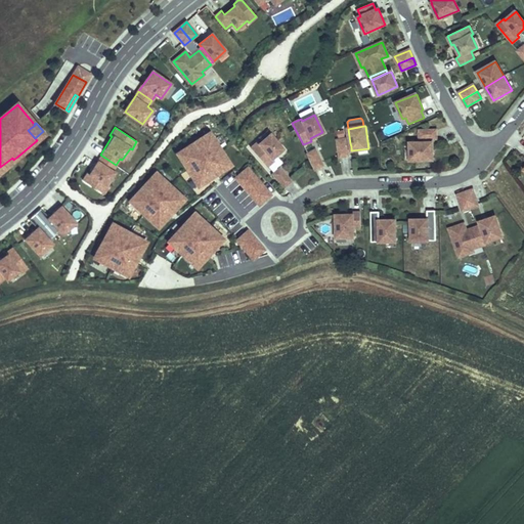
[(150,129),(147,136),(156,140),(160,134),(150,129)]
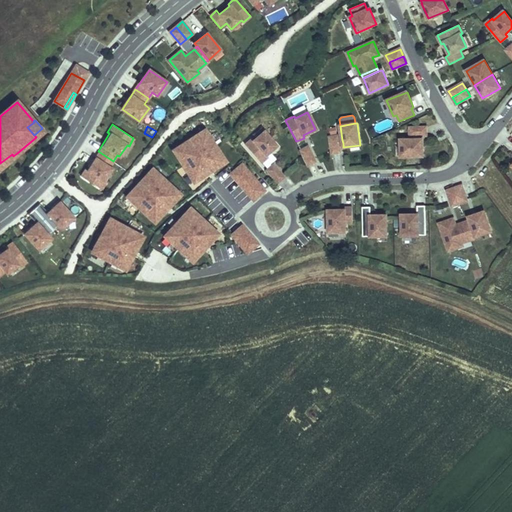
[(410,127),(410,135),(415,135),(418,135),(426,135),(426,127),(410,127)]
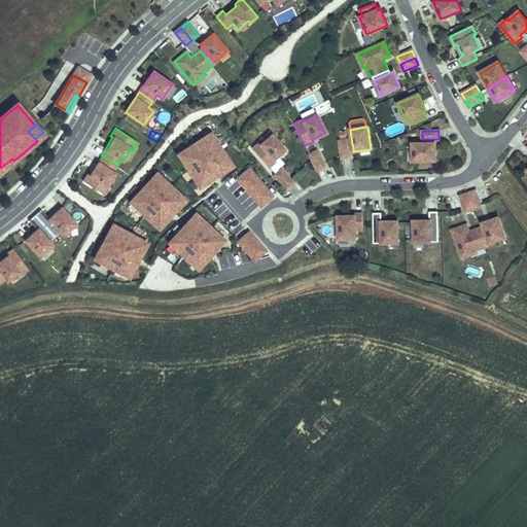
[(206,136),(207,138),(210,135),(214,142),(216,141),(211,133),(206,136)]
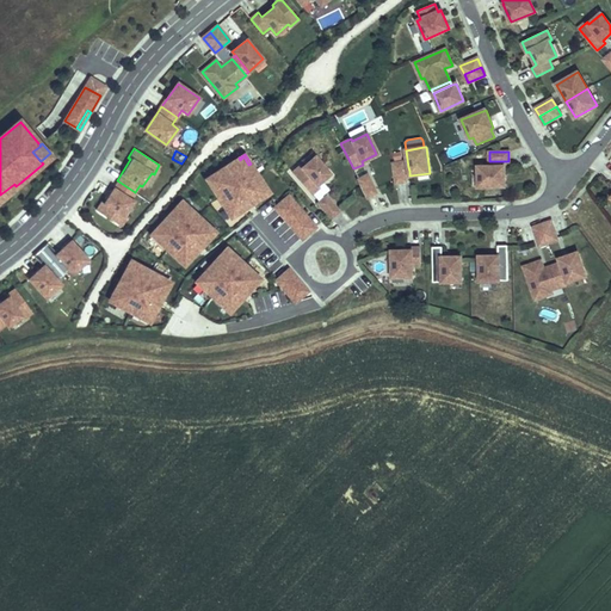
[(211,189),(224,209),(227,208),(232,215),(235,213),(236,214),(264,197),(263,195),(266,192),(261,185),(264,184),(251,164),(248,165),(244,156),(240,160),(239,158),(211,176),(213,177),(209,180),(214,187),(211,189)]
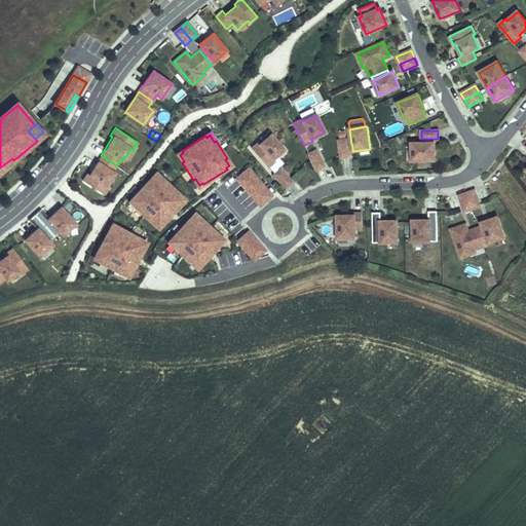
[(252,149),(267,167),(274,160),(273,158),(284,150),(271,135),(261,144),(259,143),(252,149)]
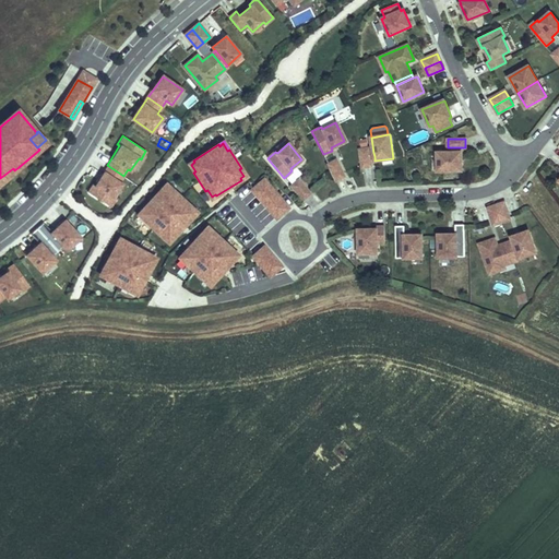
[(360,150),(363,167),(371,166),(370,156),(369,153),(369,149),(360,150)]
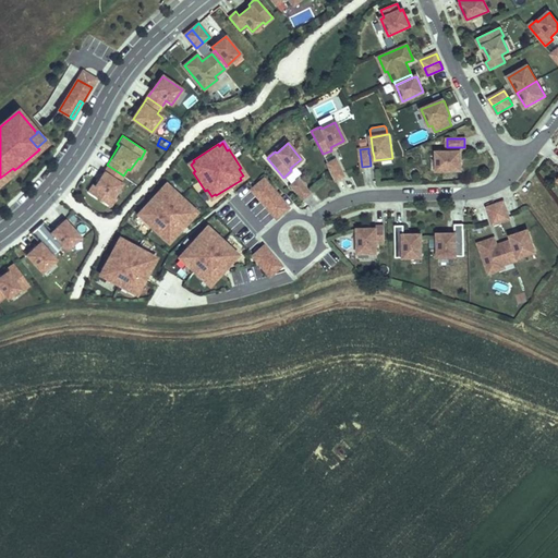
[(437,170),(461,170),(461,152),(456,152),(452,152),(437,152),(437,170)]
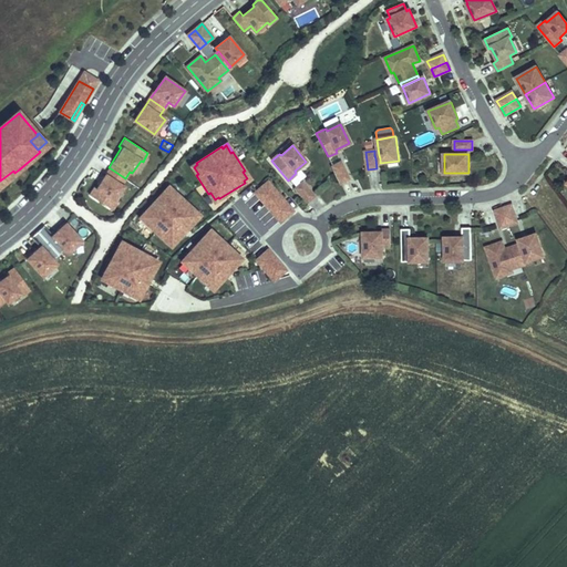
[(332,166),(340,183),(349,178),(341,163),(332,166)]
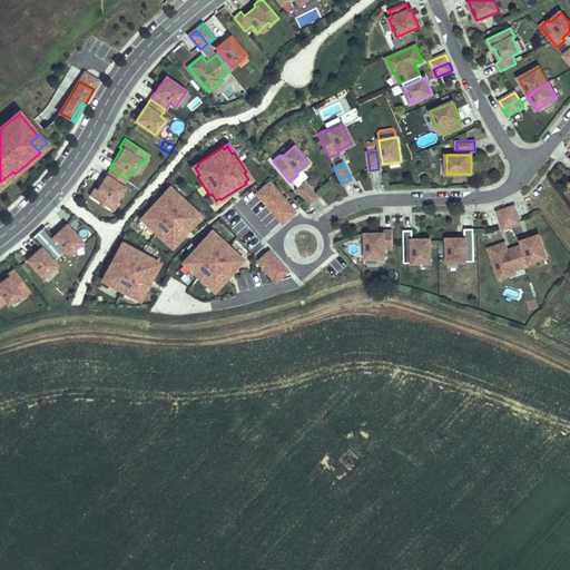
[(88,195),(112,210),(118,202),(116,200),(124,188),(121,186),(126,179),(109,168),(96,188),(94,186),(88,195)]
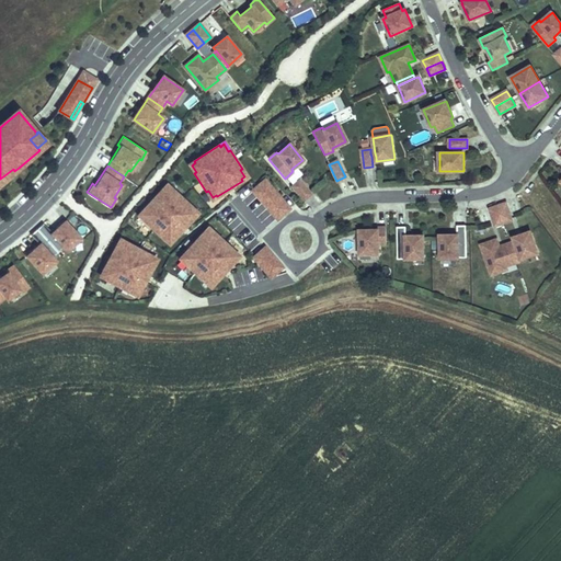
[(14,171),(13,169),(0,179),(0,187),(21,170),(19,168),(14,171)]
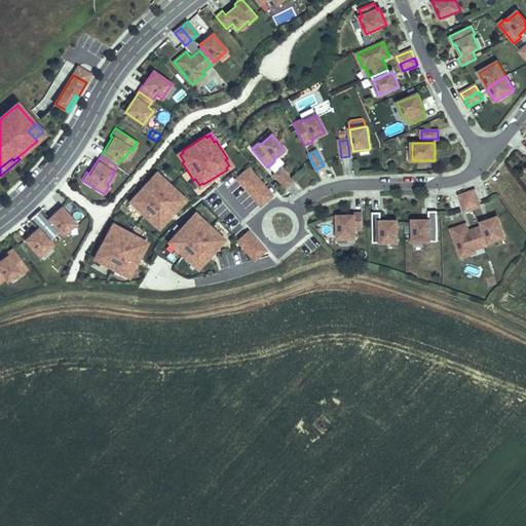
[(259,209),(273,196),(248,166),(233,179),(259,209)]
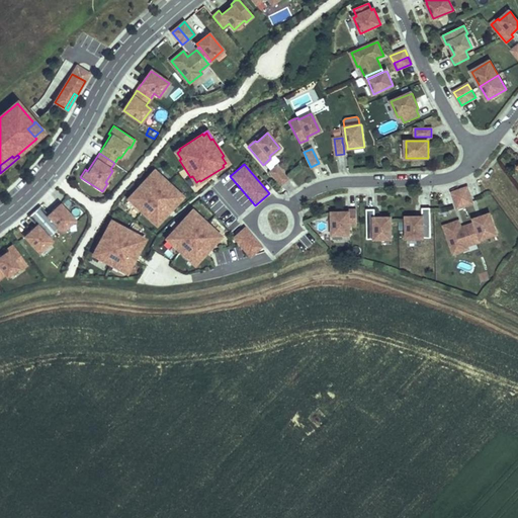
[(270,172),(280,184),(287,179),(276,167),(270,172)]
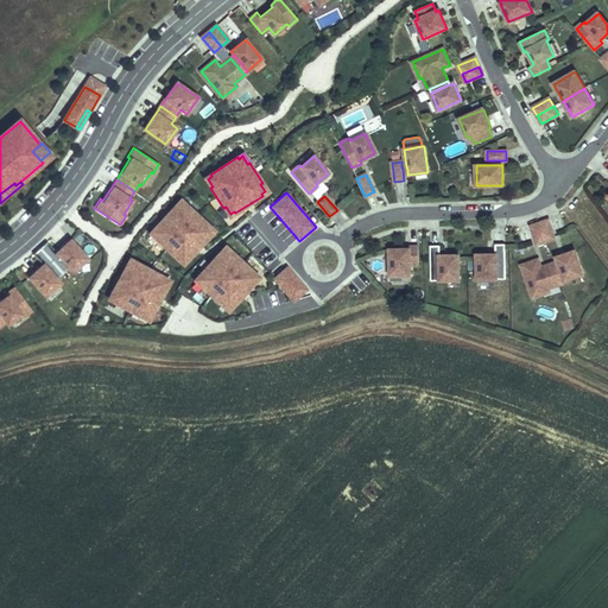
[(158,241),(176,258),(177,257),(183,263),(187,259),(188,260),(210,235),(209,234),(213,230),(206,225),(207,223),(189,207),(188,208),(181,202),(178,206),(177,204),(154,229),(156,230),(152,234),(159,240),(158,241)]
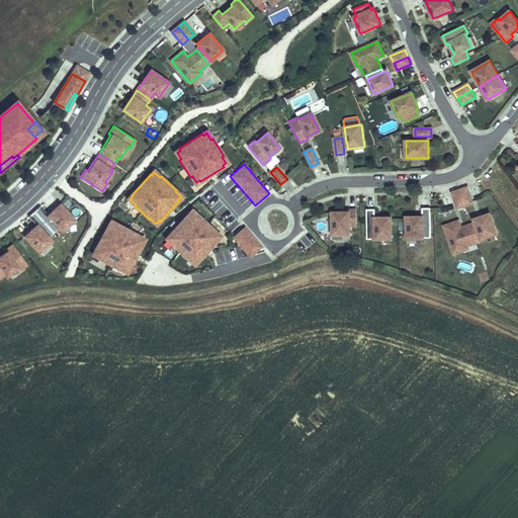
[(190,177),(195,184),(200,181),(199,180),(196,182),(192,176),(190,177)]
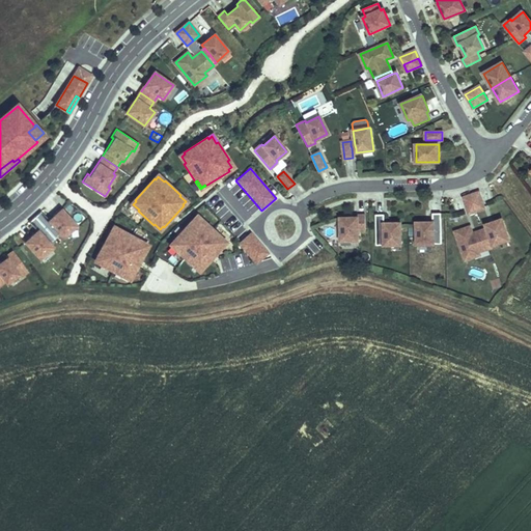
[(471,195),(477,211),(484,207),(479,192),(471,195)]
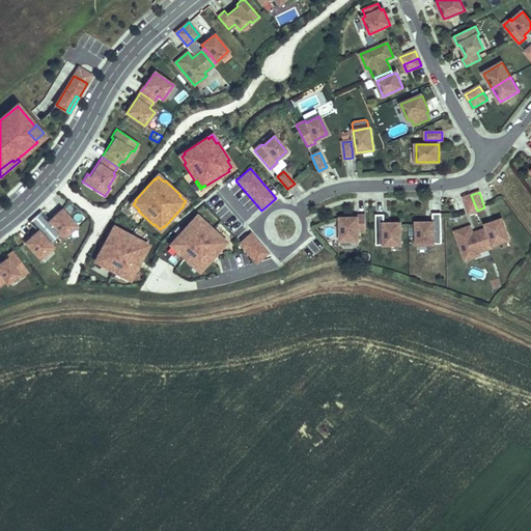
[(464,197),(469,213),(477,211),(471,195),(464,197)]
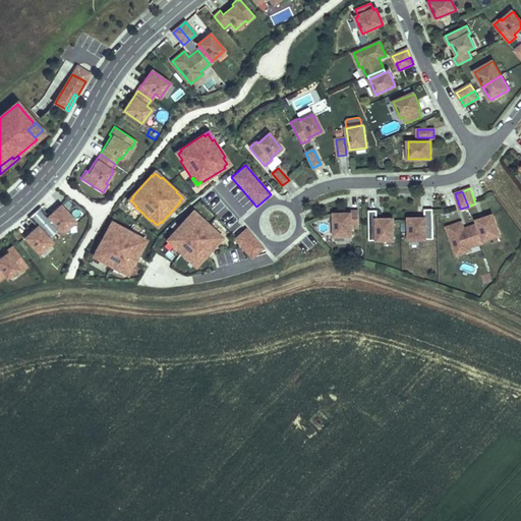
[(35,213),(55,235),(60,230),(62,232),(74,222),(61,207),(49,217),(40,208),(35,213)]
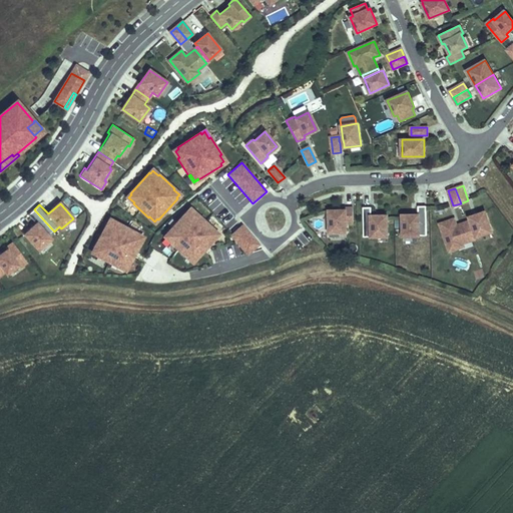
[(403,215),(403,235),(427,235),(426,205),(418,206),(418,214),(403,215)]
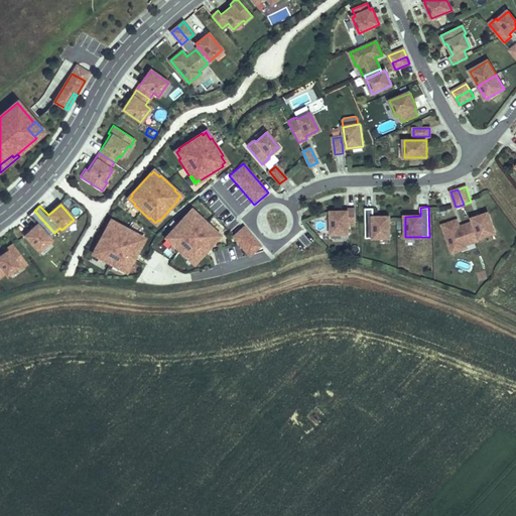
[(331,212),(332,234),(348,234),(348,225),(356,225),(355,209),(347,209),(347,212),(331,212)]
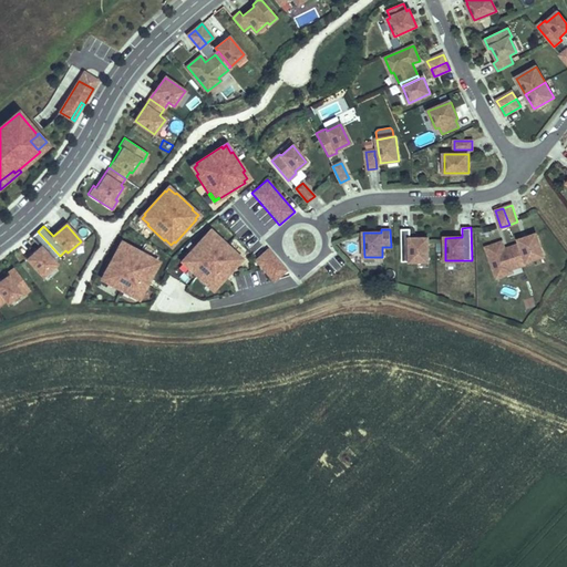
[(401,229),(402,261),(429,261),(428,238),(411,238),(410,229),(401,229)]
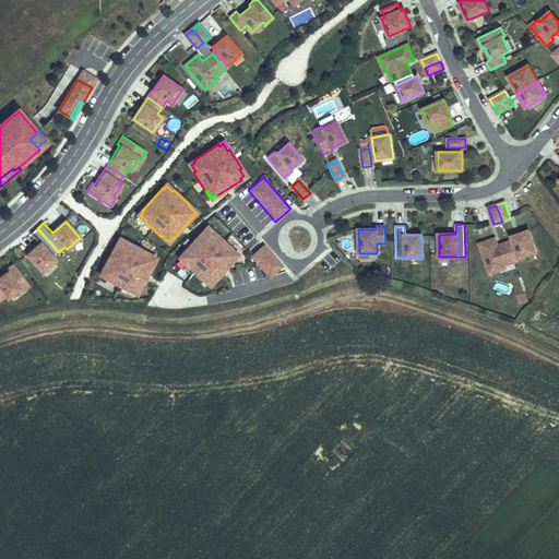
[(27,256),(43,272),(56,260),(52,257),(59,252),(37,228),(31,234),(40,245),(27,256)]
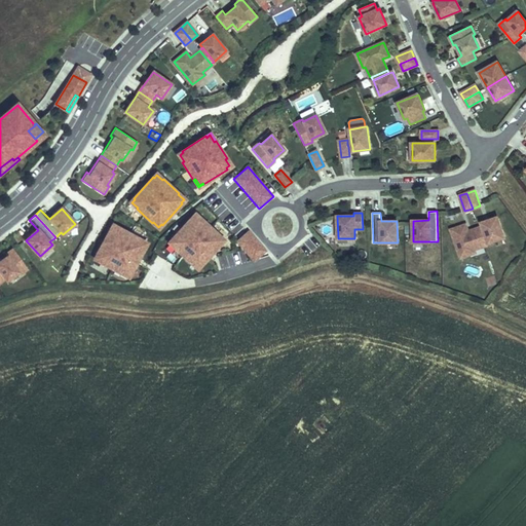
[(175,249),(190,263),(191,262),(197,267),(199,264),(201,265),(220,245),(219,242),(222,240),(216,234),(217,233),(202,220),(201,221),(195,216),(192,219),(191,218),(172,238),(173,239),(171,242),(176,248),(175,249)]
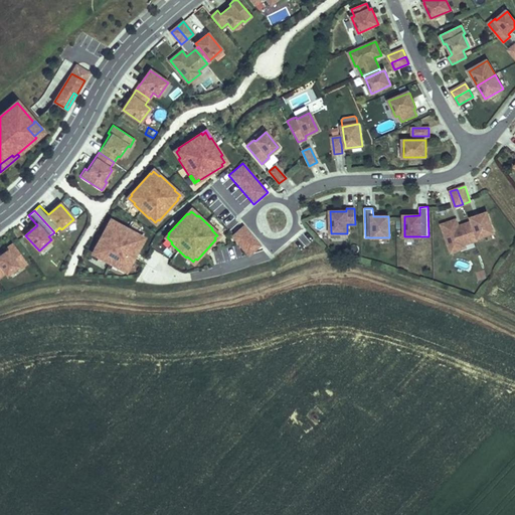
[(473,221),(478,237),(493,232),(487,213),(472,218),(473,221)]
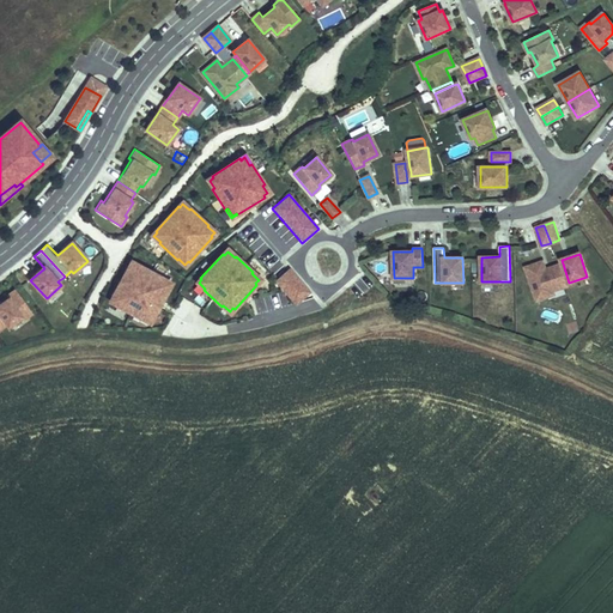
[(526,267),(538,301),(553,295),(553,291),(565,286),(565,285),(558,266),(546,269),(542,262),(526,267)]
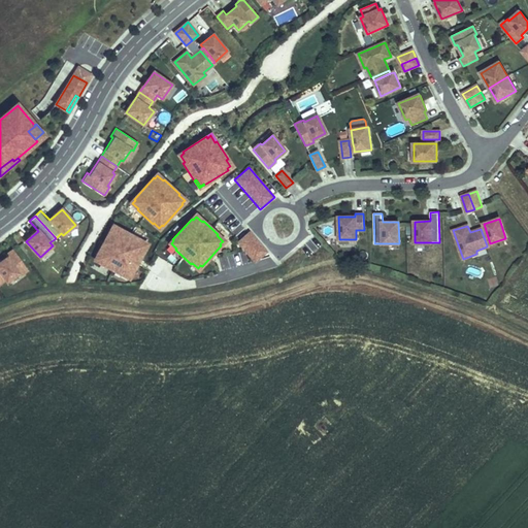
[(102,265),(121,274),(122,273),(128,277),(130,273),(132,274),(145,249),(144,248),(145,244),(139,240),(139,239),(122,229),(121,231),(113,227),(111,231),(110,230),(97,256),(98,256),(96,260),(103,263),(102,265)]
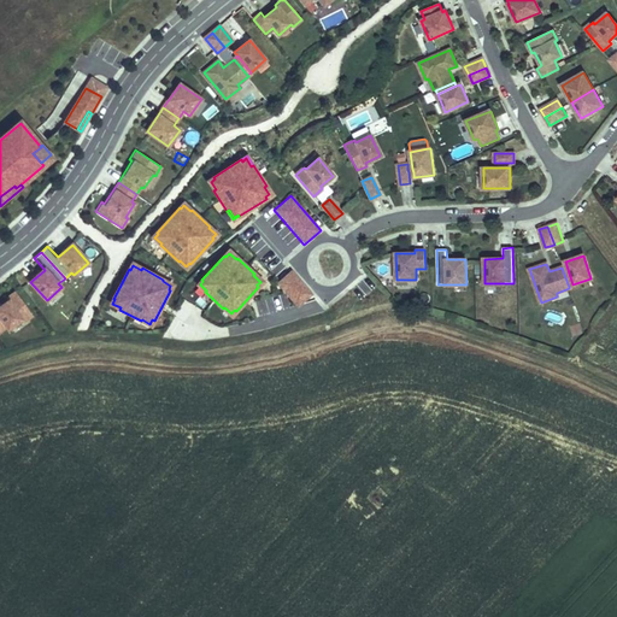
[(562,268),(569,287),(573,285),(566,265),(562,268)]
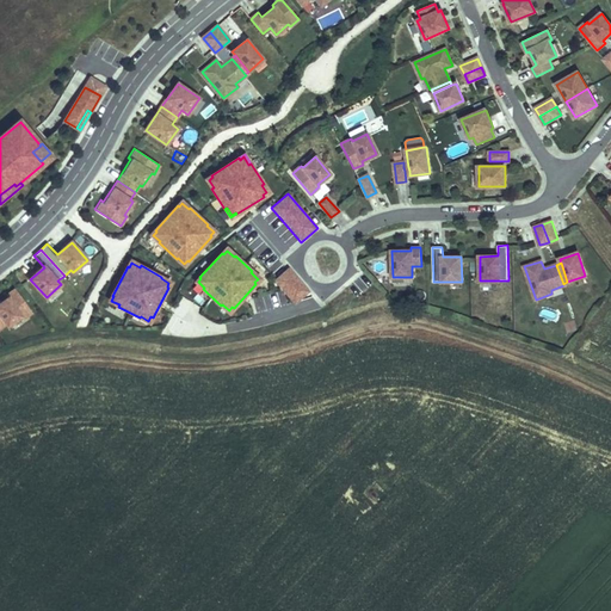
[(289,266),(272,281),(294,306),(310,291),(289,266)]
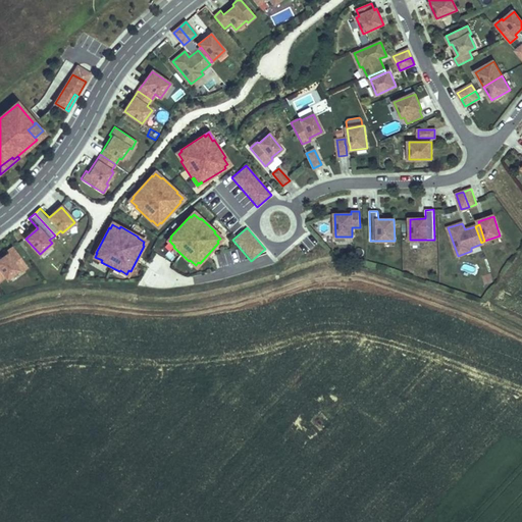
[(138,237),(138,238),(144,242),(143,245),(144,246),(146,241),(138,237)]
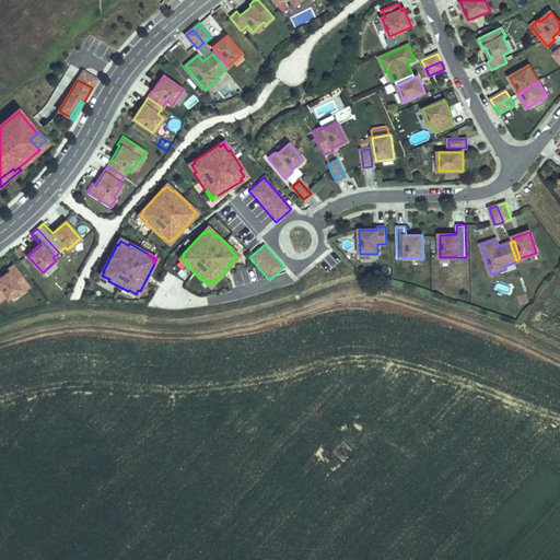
[(0,278),(0,300),(6,296),(8,299),(20,290),(21,292),(30,286),(14,266),(6,271),(8,273),(0,278)]
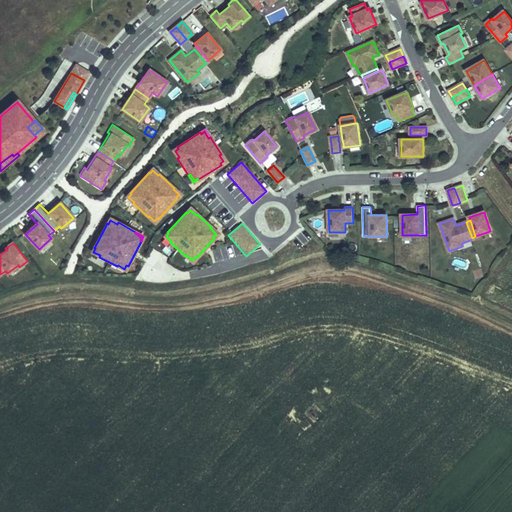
[(91,252),(99,257),(100,255),(93,252),(95,248),(94,248),(91,252)]
